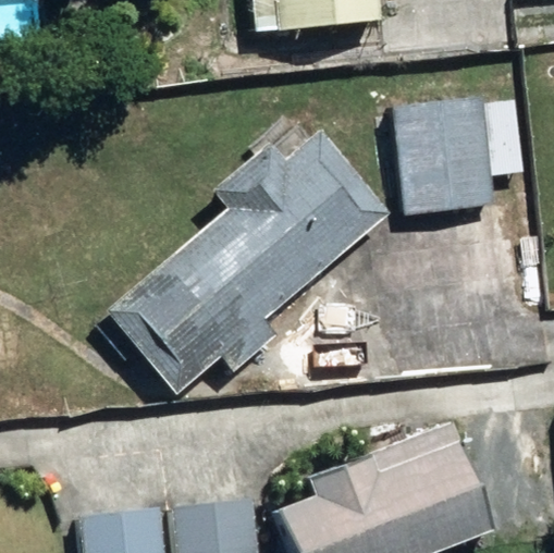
[(249,0),(254,32),(382,20),(380,0),(249,0)]
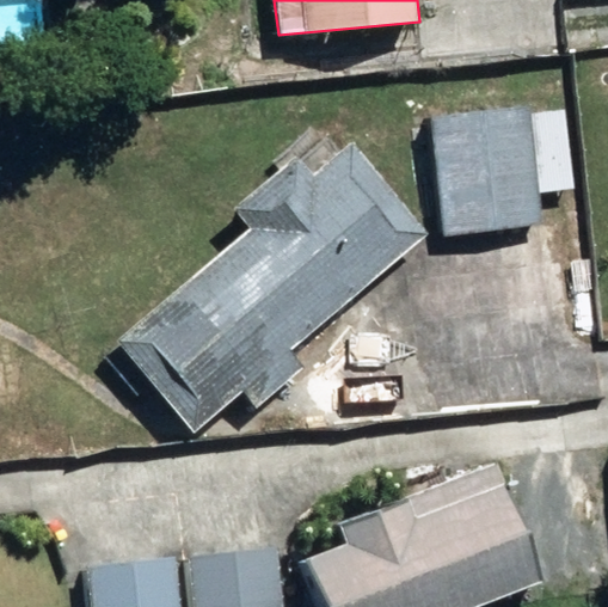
[(429,115),(443,235),(544,225),(530,104),(429,115)]
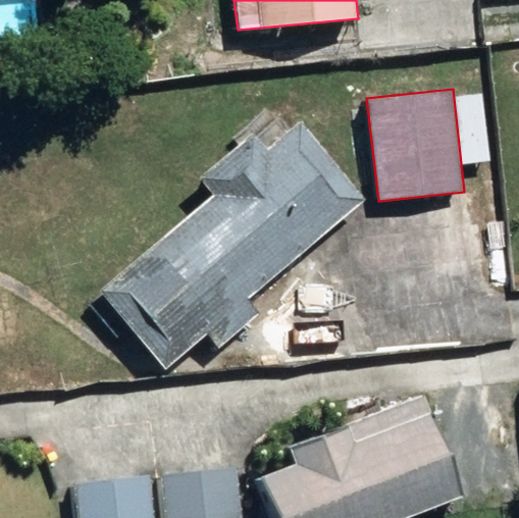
[(98,290),(164,368),(206,332),(220,349),(260,313),(248,300),(366,199),(298,119),(265,149),(250,131),(195,178),(209,195),(98,290)]
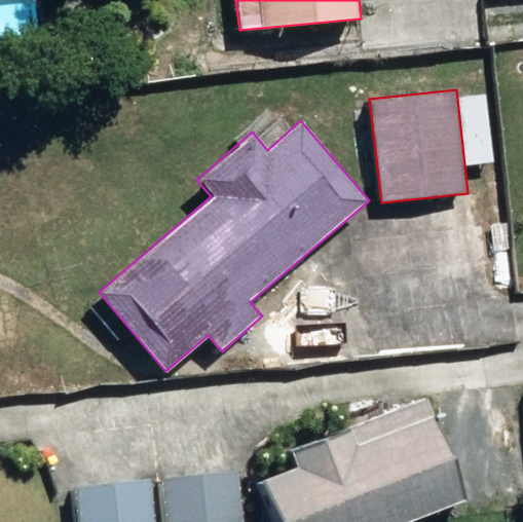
[(259,482),(274,521),(408,521),(467,498),(425,397),(289,450),(296,469),(259,482)]
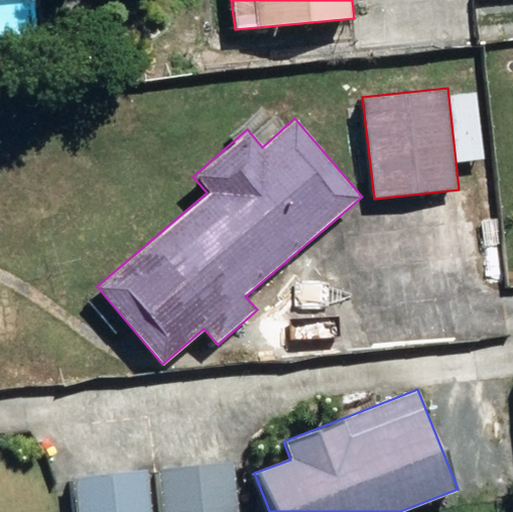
[(159,471),(163,511),(239,511),(234,462),(159,471)]
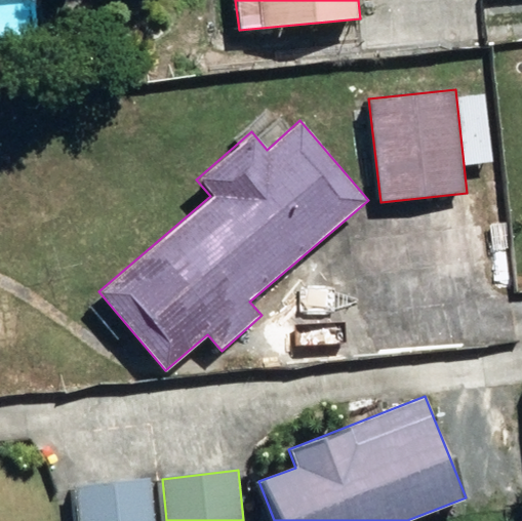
[(156,520),(153,479),(74,485),(77,520),(156,520)]
